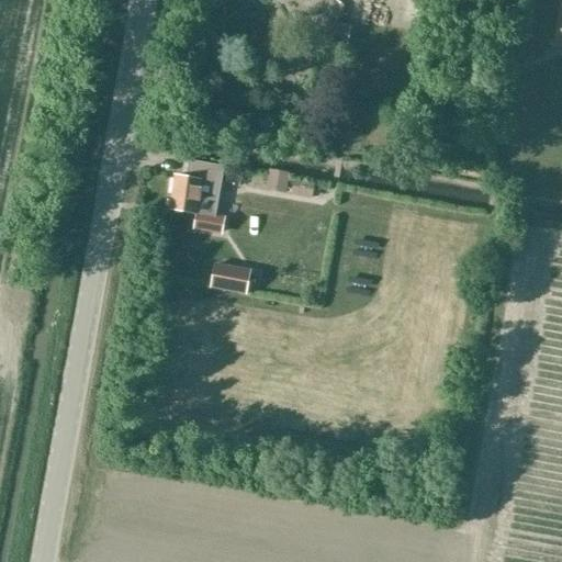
[(350,26),(327,22),(324,41),(347,45),(350,26)]
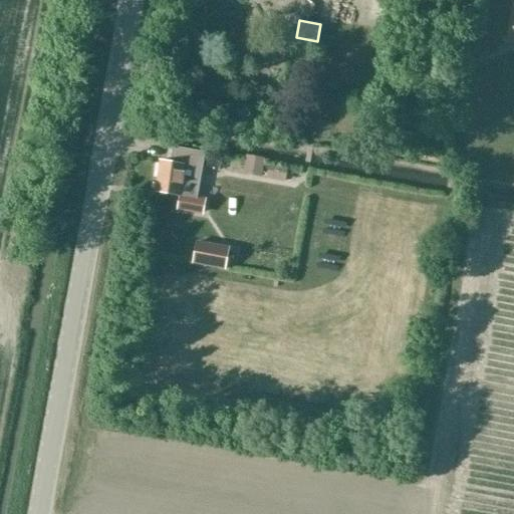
[(173,163),(160,161),(156,192),(180,197),(178,209),(203,214),(205,201),(196,199),(205,152),(175,148),(173,163)]
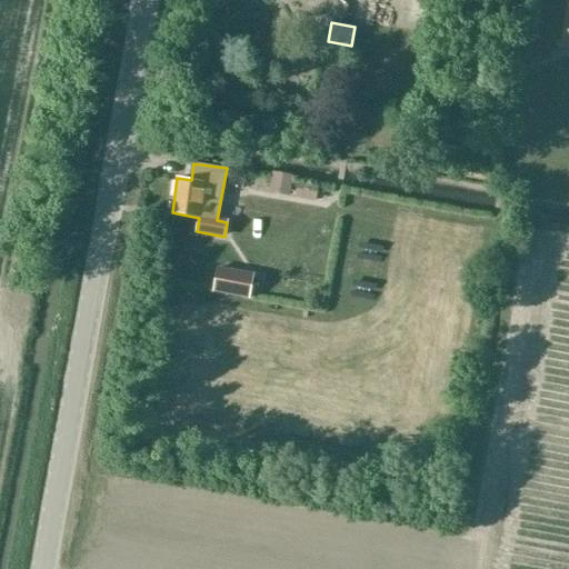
[(270,185),(291,189),(293,178),(272,173),(270,185)]
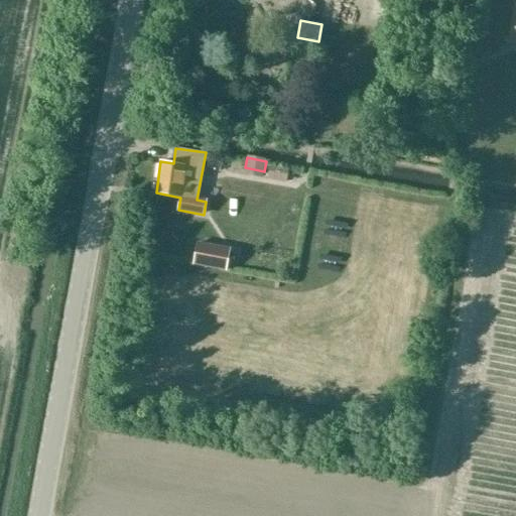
[(288,178),(290,168),(270,164),(268,174),(288,178)]
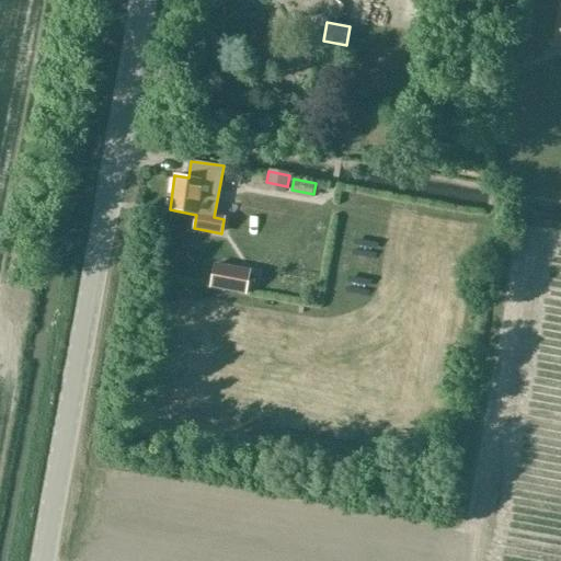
[(247,293),(250,271),(213,265),(209,287),(247,293)]
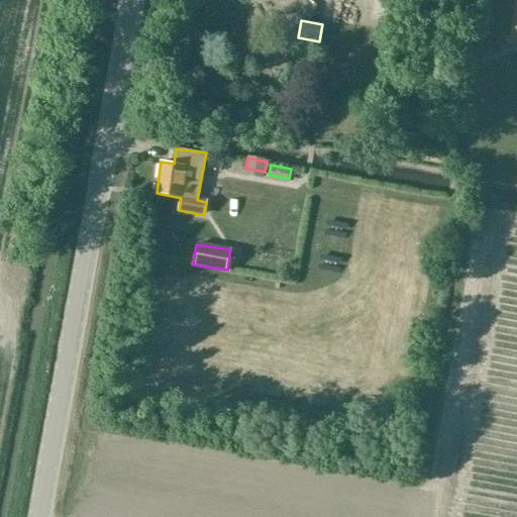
All buildings are outlined.
